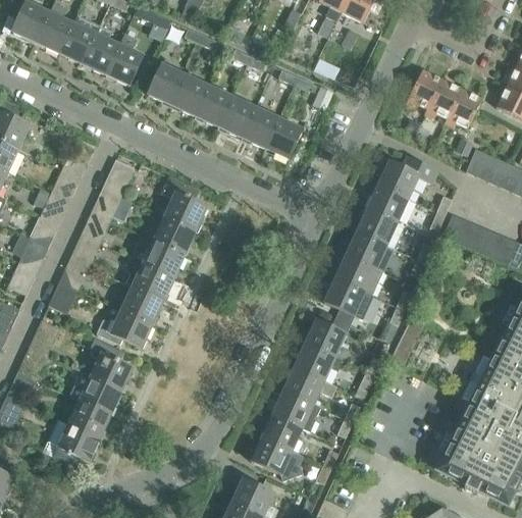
[(129,3),(123,0),(111,0),(110,3),(126,10),(129,3)]
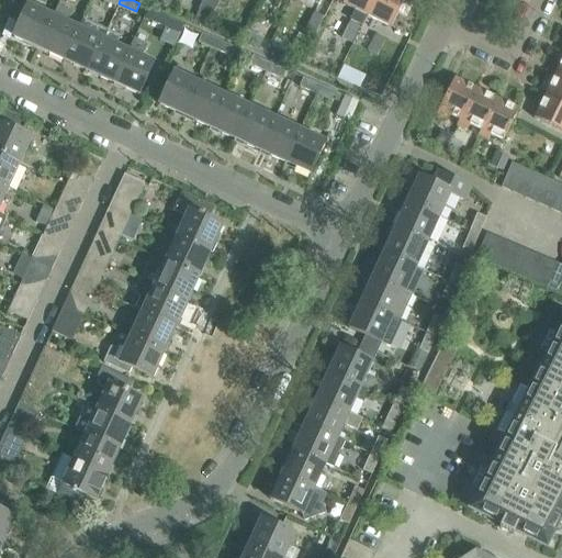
[(198,0),(197,4),(210,11),(214,0),(198,0)]
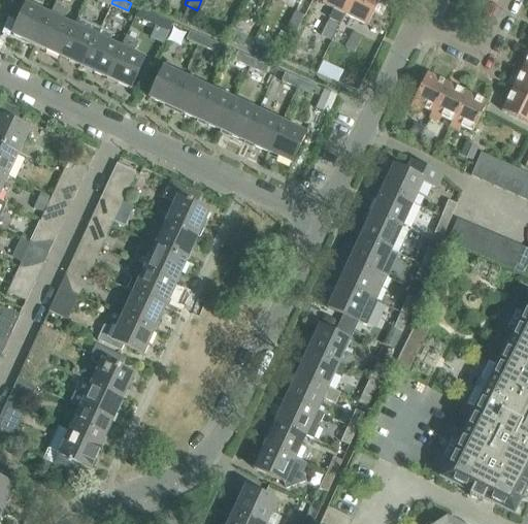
[(340,21),(344,12),(350,0),(322,0),(317,10),(328,15),(329,14),(340,21)]
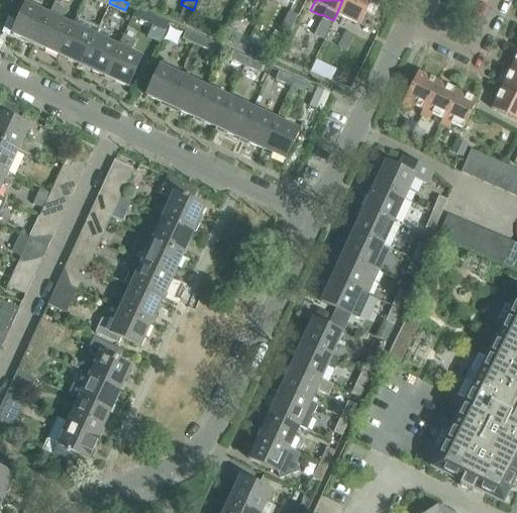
[(342,0),(337,12),(359,23),(371,0),(342,0)]
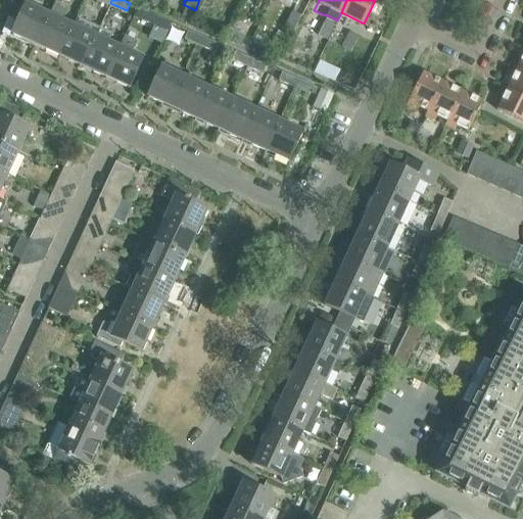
[(11,32),(36,43),(49,12),(26,2),(11,32)]
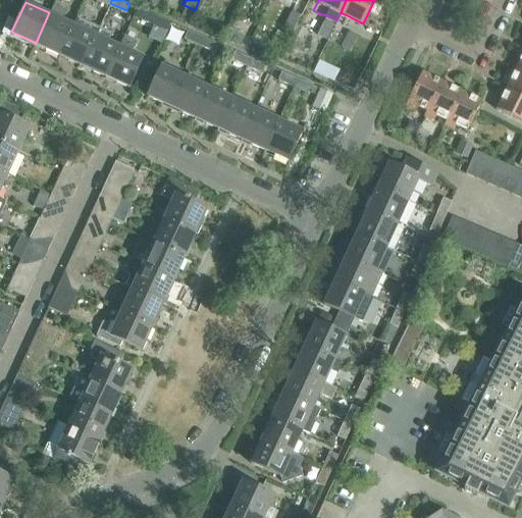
[(36,43),(59,54),(72,23),(61,18),(65,9),(57,5),(53,4),(49,12),(36,43)]
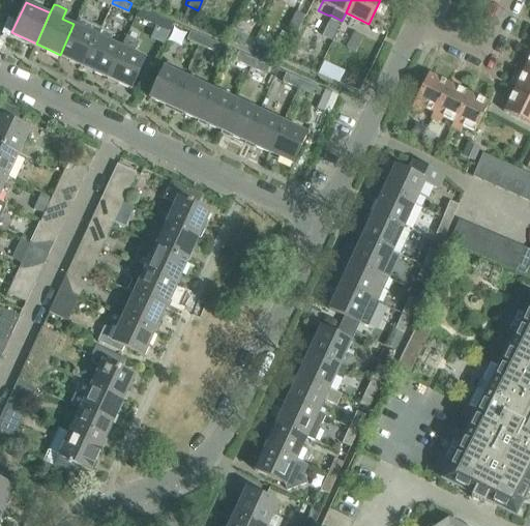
[(144,18),(159,24),(163,17),(147,9),(144,18)]
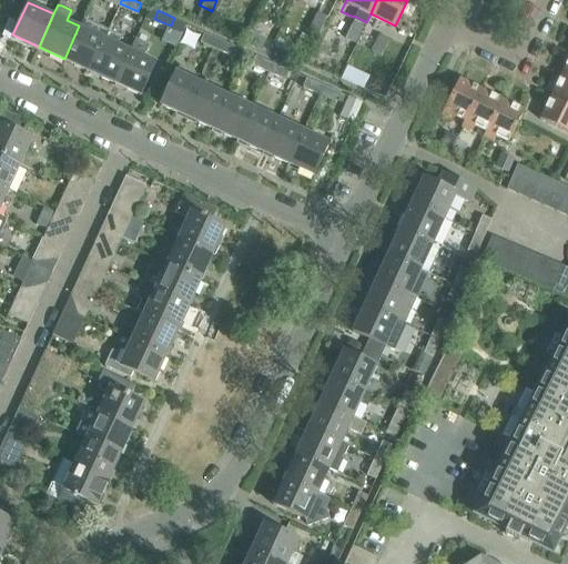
[(308,26),(318,31),(326,14),(316,10),(308,26)]
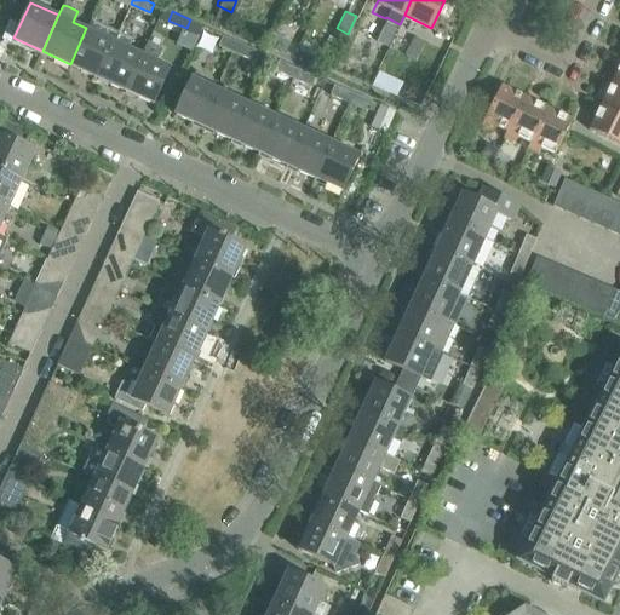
[(86,28),(70,64),(97,76),(119,29),(92,17),(86,28)]
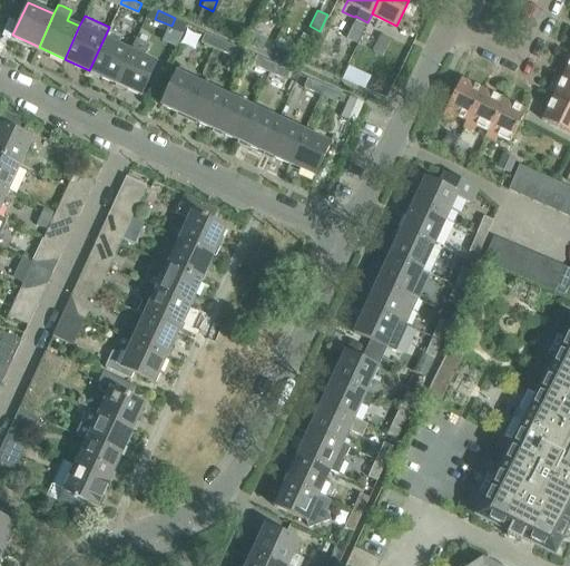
[(355,40),(363,23),(353,19),(345,35),(355,40)]
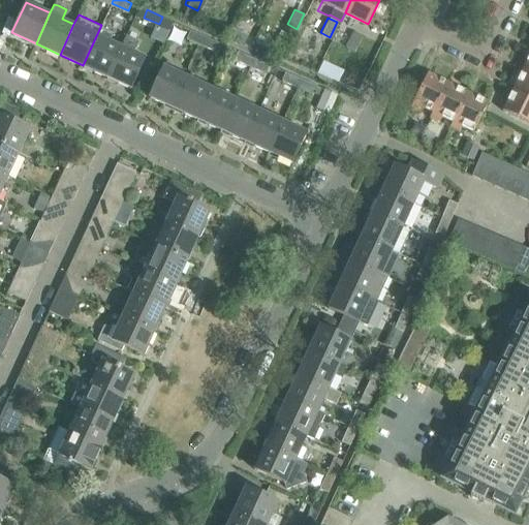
[(165,36),(178,41),(184,29),(172,24),(165,36)]
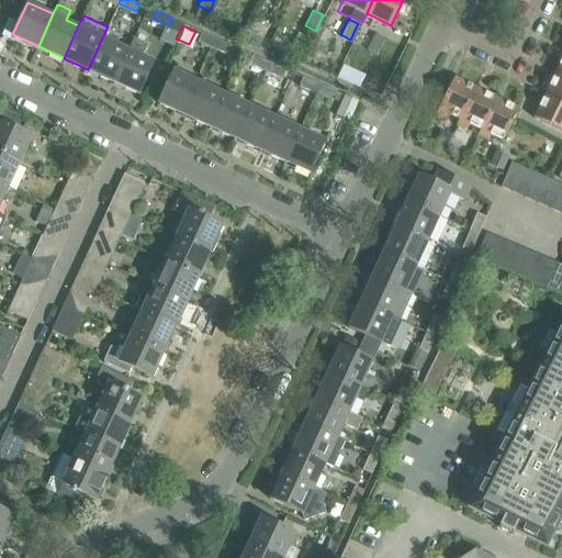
[(128,48),(115,42),(120,32),(108,26),(88,69),(113,81),(128,48)]
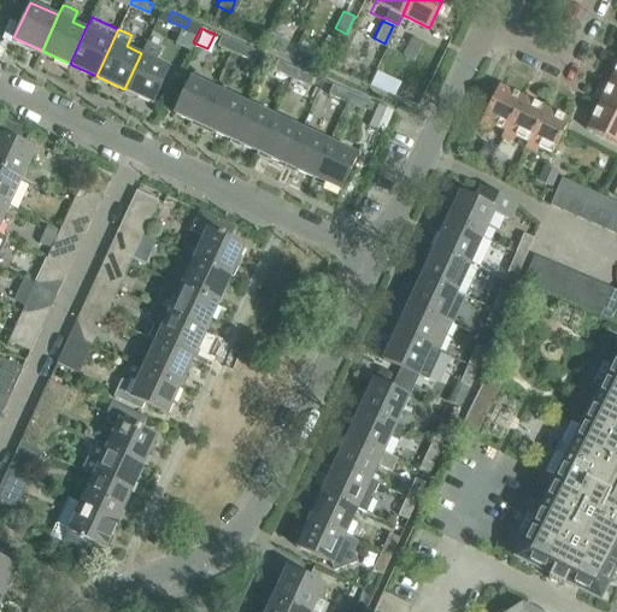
[(270,30),(265,41),(283,49),(288,39),(270,30)]
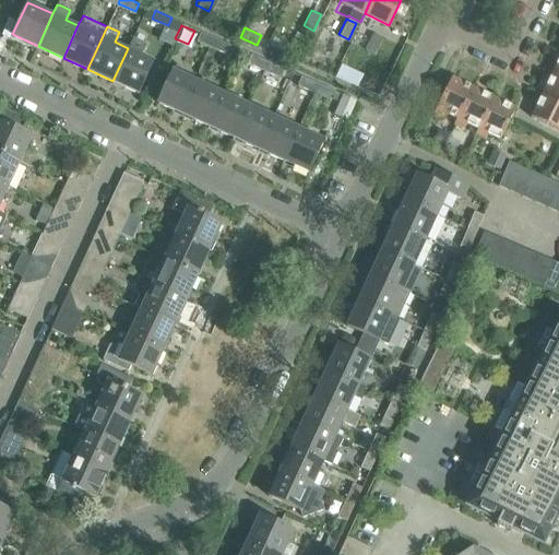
[(194,39),(212,47),(217,37),(199,28),(194,39)]
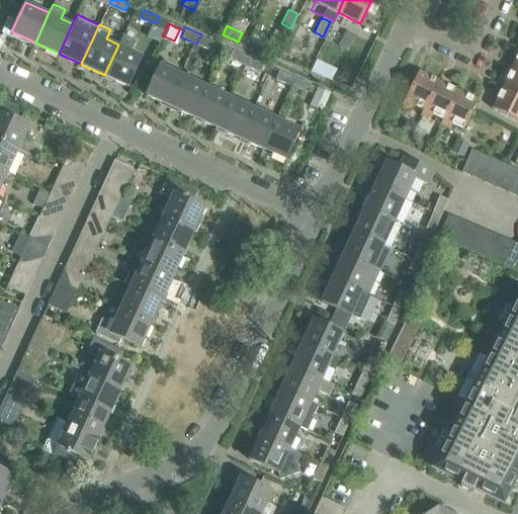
[(355,33),(346,29),(339,45),(348,49),(355,33)]
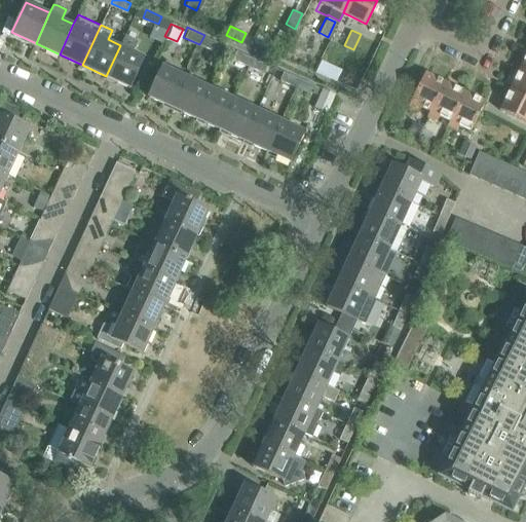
[(125,34),(120,45),(106,76),(130,87),(144,57),(132,50),(136,39),(125,34)]
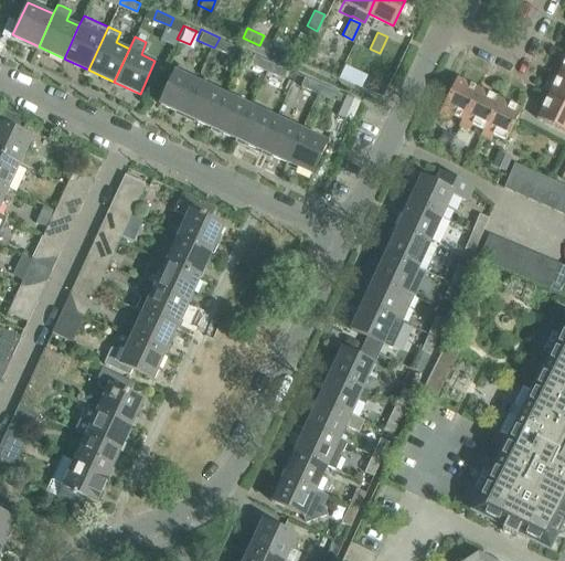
[(220,38),(214,48),(231,55),(236,44),(220,38)]
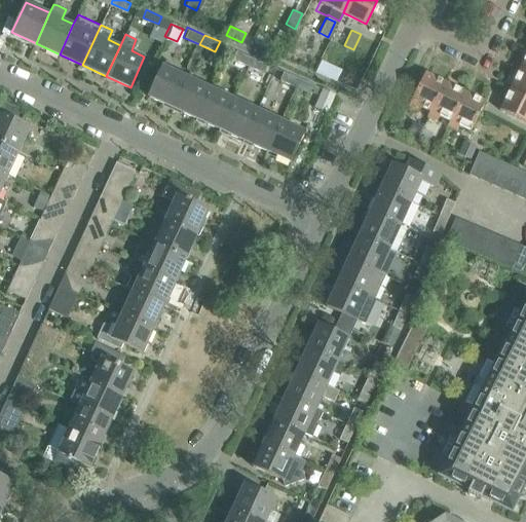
[(230,58),(248,66),(252,56),(234,48),(230,58)]
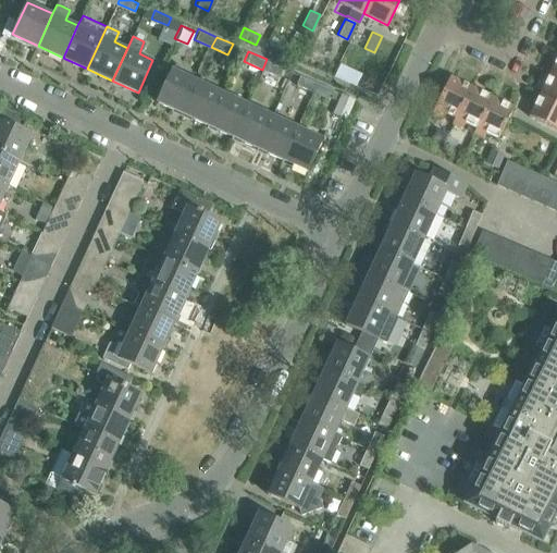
[(267,59),(262,70),(279,76),(283,66),(267,59)]
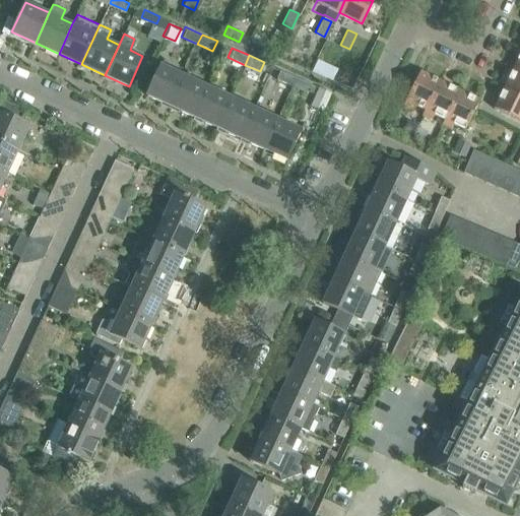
[(147,93),(171,105),(185,74),(160,64),(147,93)]
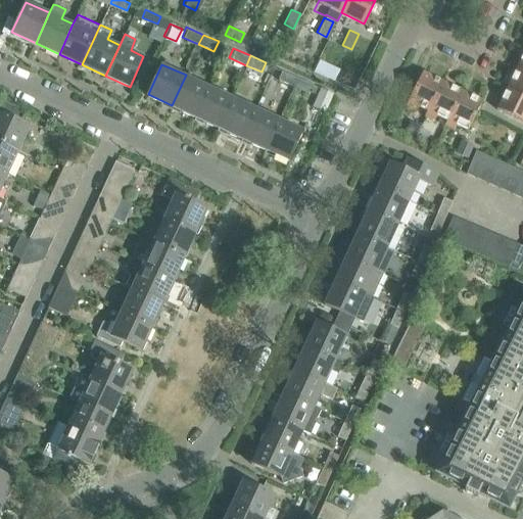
[(522,69),(516,66),(506,87),(522,94),(522,69)]
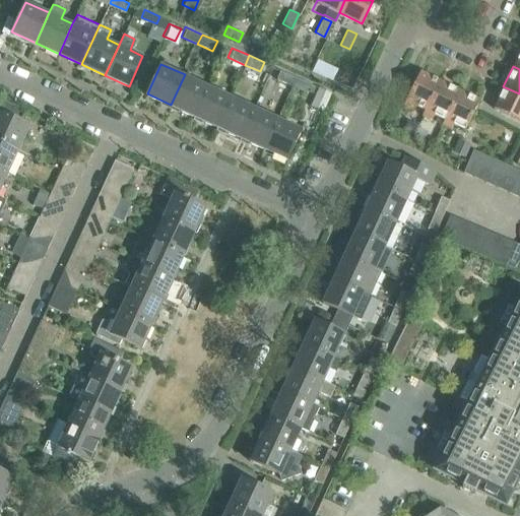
[(296,75),(279,68),(274,77),(291,85),(296,75)]
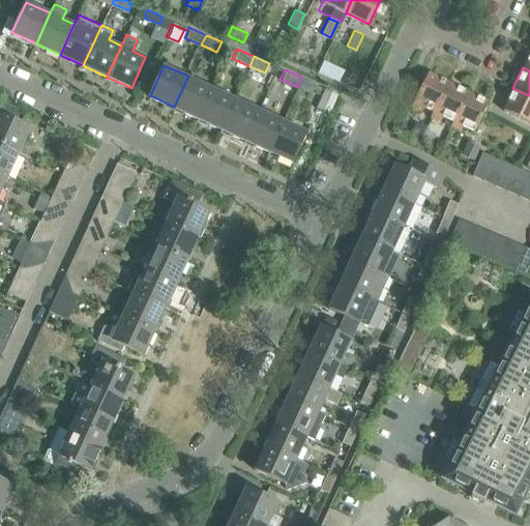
[(422,106),(434,111),(448,81),(429,70),(412,105),(421,109),(422,106)]
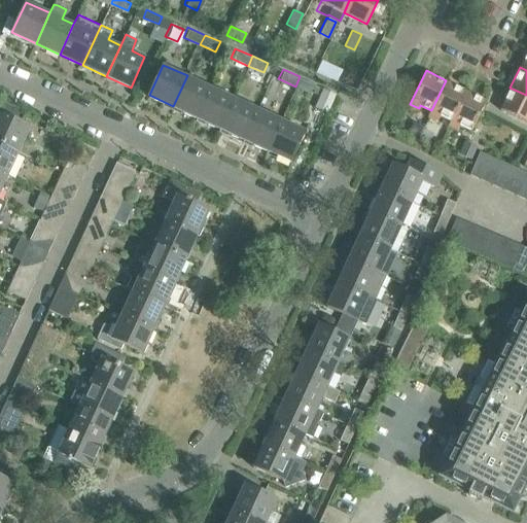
[(173,106),(197,116),(211,86),(187,75),(173,106)]
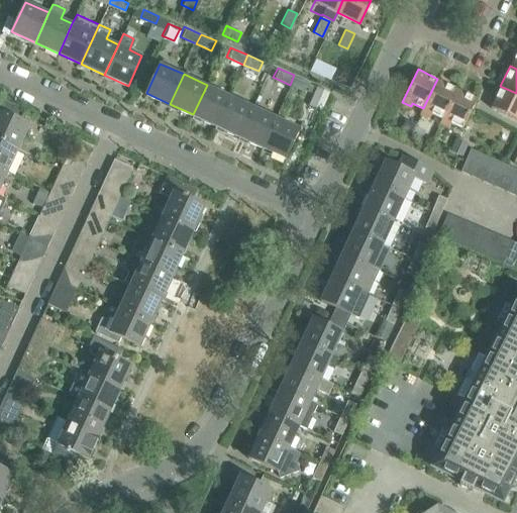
[(294,75),(290,85),(305,91),(309,82),(294,75)]
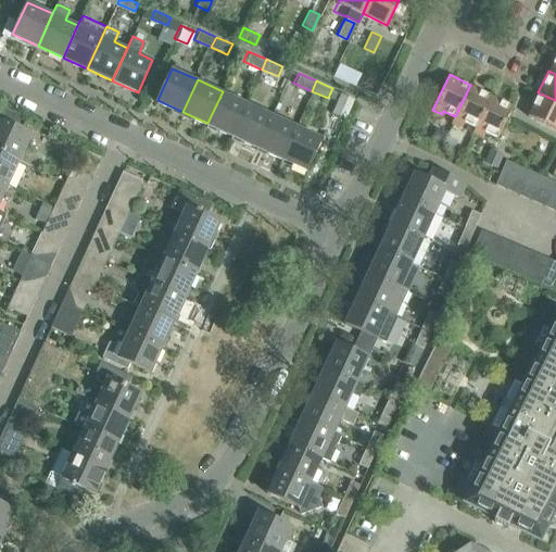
[(464,121),(475,126),(490,95),(470,85),(455,116),(453,120),(462,124),(464,121)]
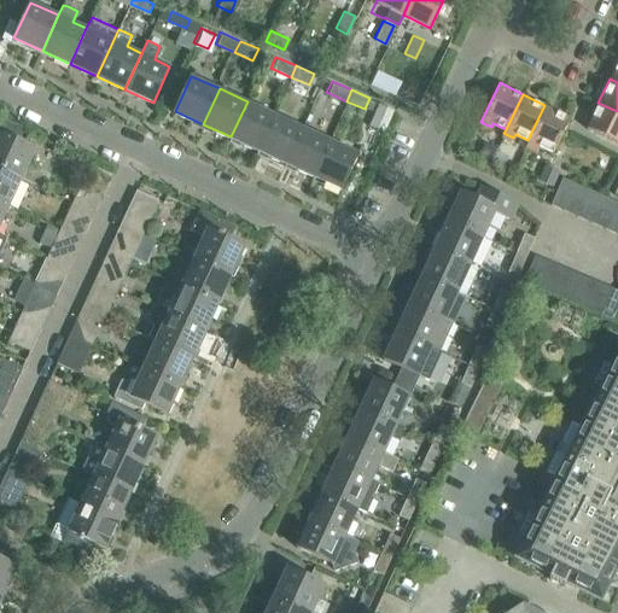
[(382,130),(392,107),(377,100),(367,124),(382,130)]
